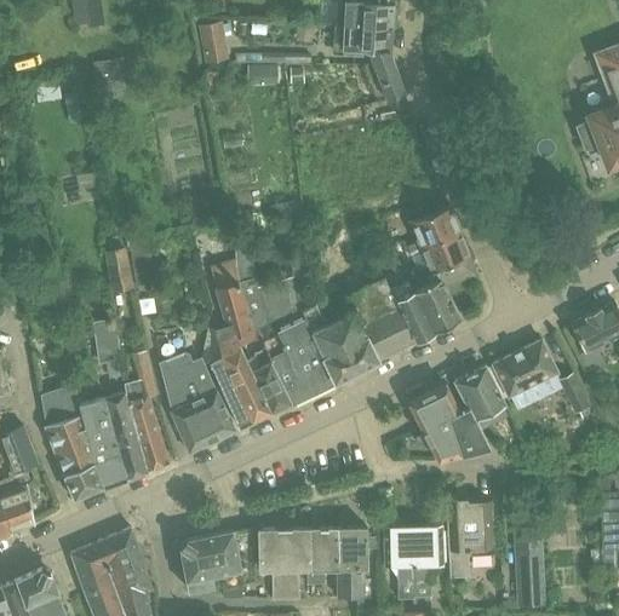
[(85,0),(90,29),(105,27),(101,0),(85,0)]
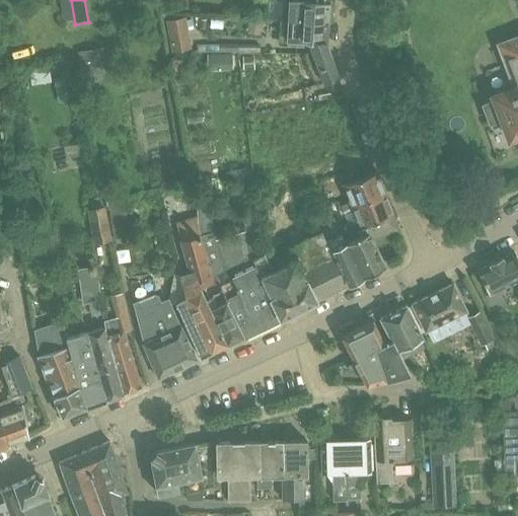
[(282,3),(281,22),(328,24),(329,0),(311,0),(311,5),(282,3)]
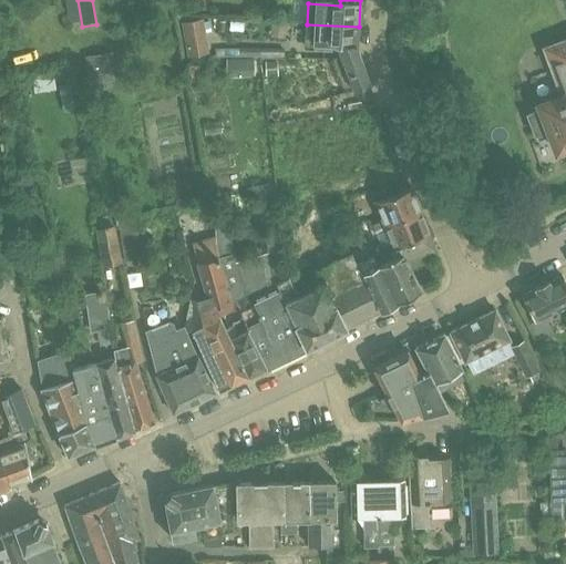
[(188,59),(211,55),(205,21),(183,24),(188,59)]
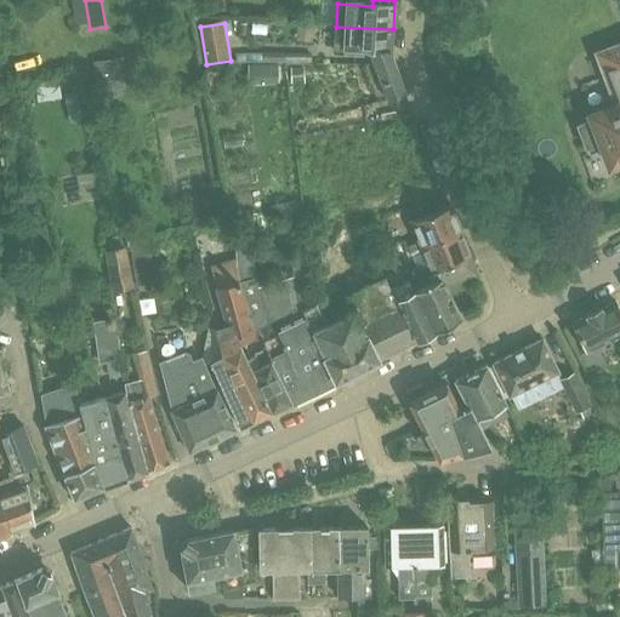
[(393,29),(336,27),(334,57),(362,58),(363,63),(375,63),(370,49),(392,50),(393,29)]
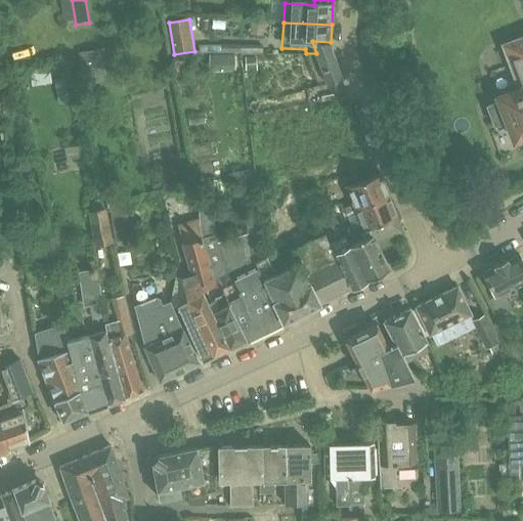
[(522,40),(518,42),(522,52),(508,57),(520,90),(497,98),(499,103),(486,107),(494,130),(508,125),(515,143),(522,140),(522,40)]
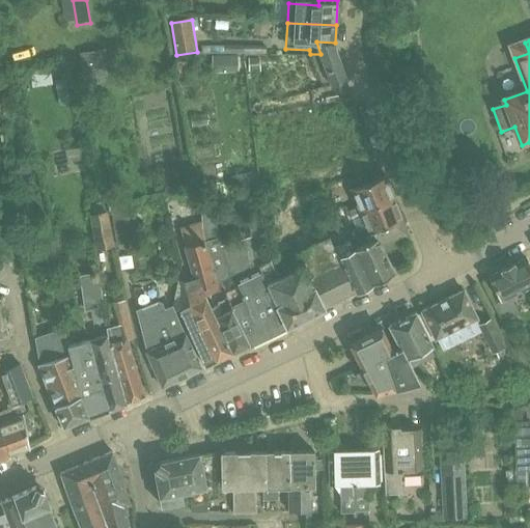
[(321,54),(310,54),(323,89),(346,81),(335,46),(335,43),(316,42),(321,54)]
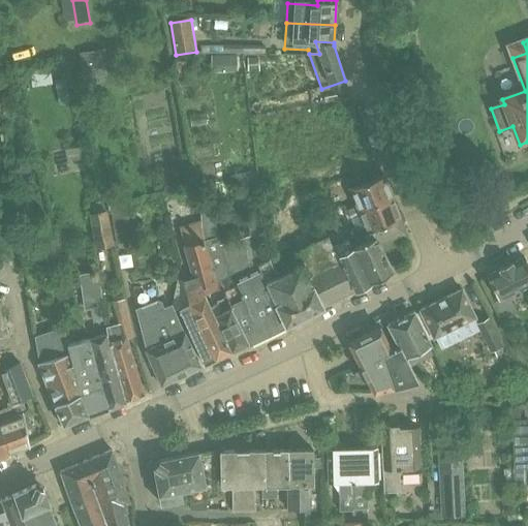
[(247,49),(247,57),(266,57),(266,49),(247,49)]
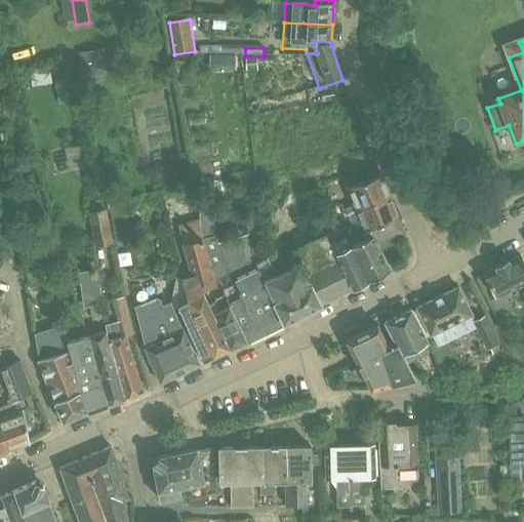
[(84,87),(109,84),(107,61),(81,64),(84,87)]
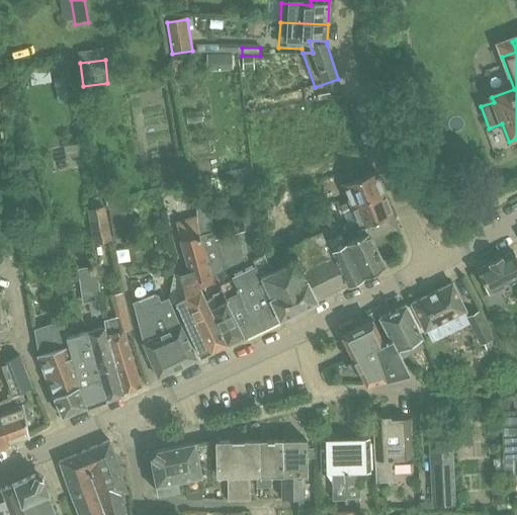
[(191,62),(174,63),(174,74),(192,73),(191,62)]
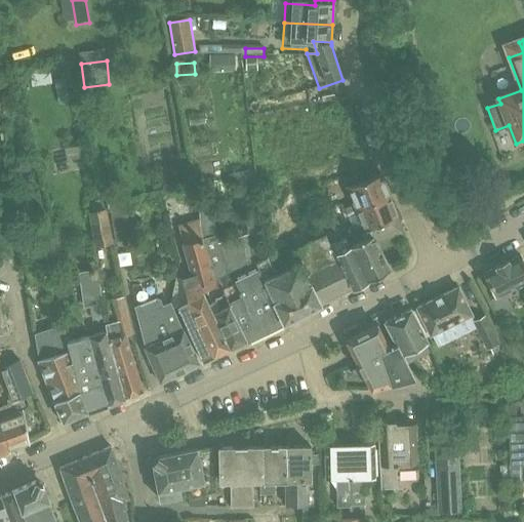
[(381,174),(348,188),(354,205),(345,209),(349,218),(358,214),(356,210),(391,197),(381,174)]
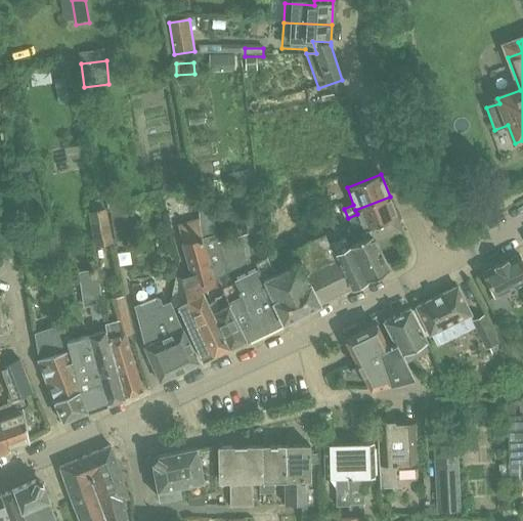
[(390,197),(355,210),(357,214),(361,225),(364,230),(399,220),(390,197)]
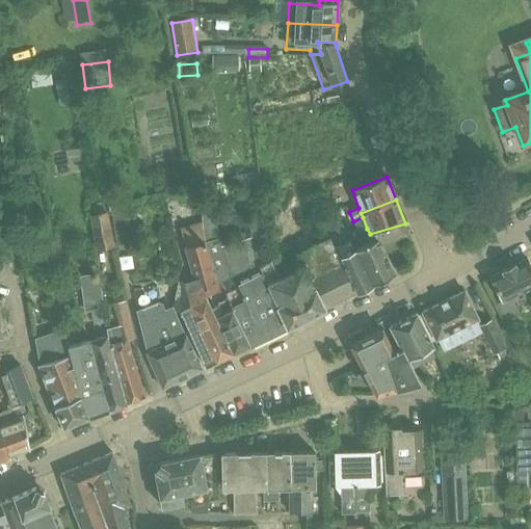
[(117,247),(134,245),(128,204),(111,206),(117,247)]
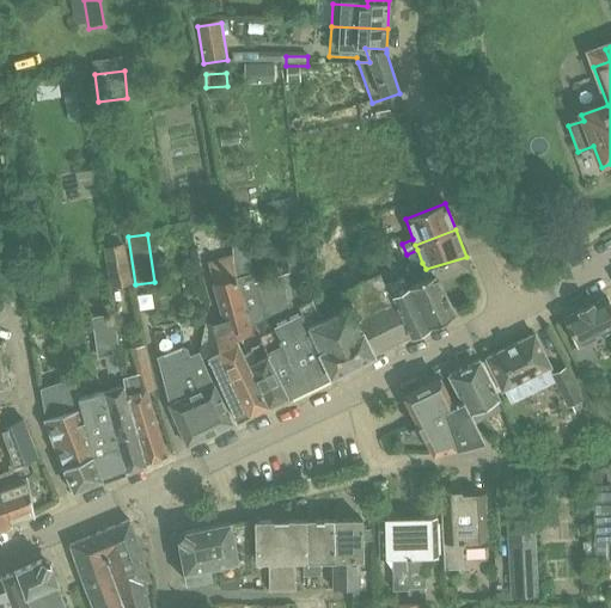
[(248,237),(232,239),(245,305),(255,325),(289,398),(331,378),(306,320),(301,312),(300,300),(301,300),(307,289),(303,259),(289,262),(292,277),(255,287),(252,276),(248,237)]
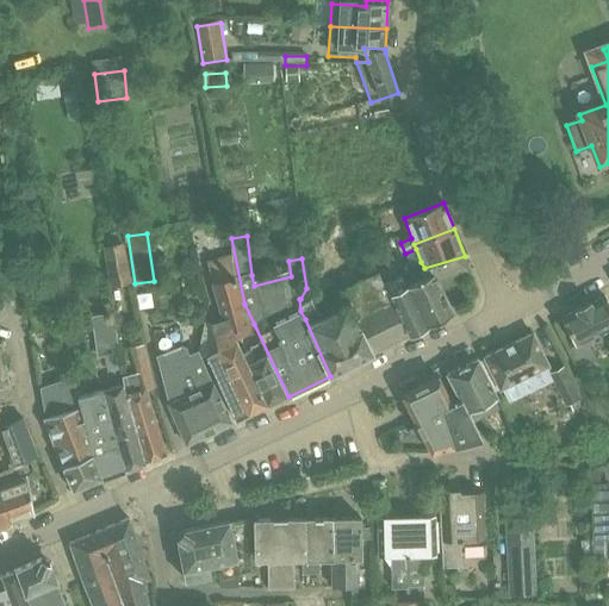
[(205,323),(199,354),(231,424),(269,406),(252,370),(232,332),(254,324),(244,304),(231,238),(234,260),(209,267),(224,323),(215,325),(205,323)]
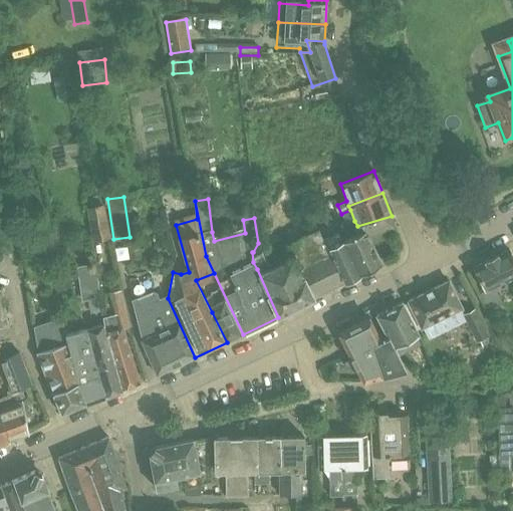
[(94,244),(112,240),(105,206),(87,210),(94,244)]
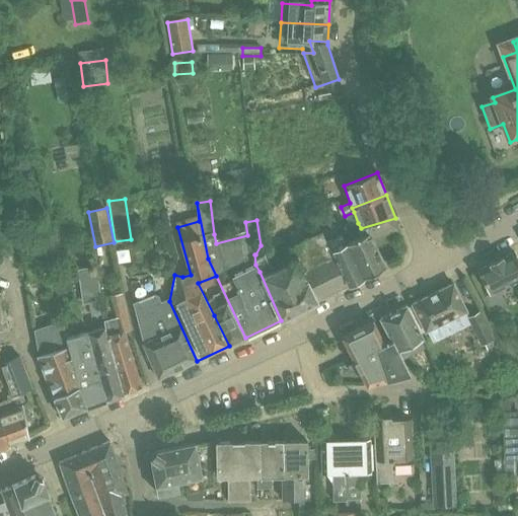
[(358,223),(339,228),(364,280),(386,269),(372,241),(399,232),(394,219),(395,218),(361,228),(358,223)]
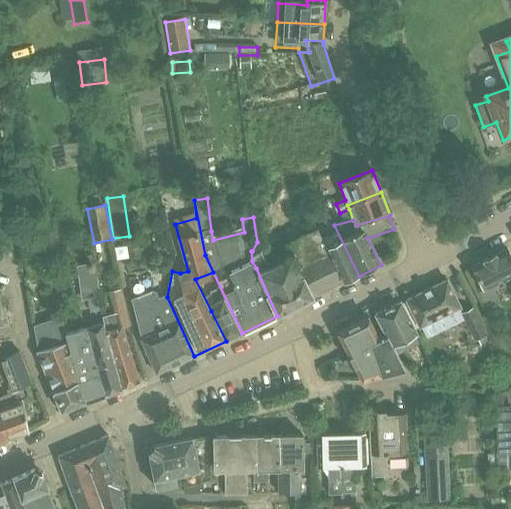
[(341,241),(327,246),(345,283),(359,276),(334,225),(334,226),(341,241)]
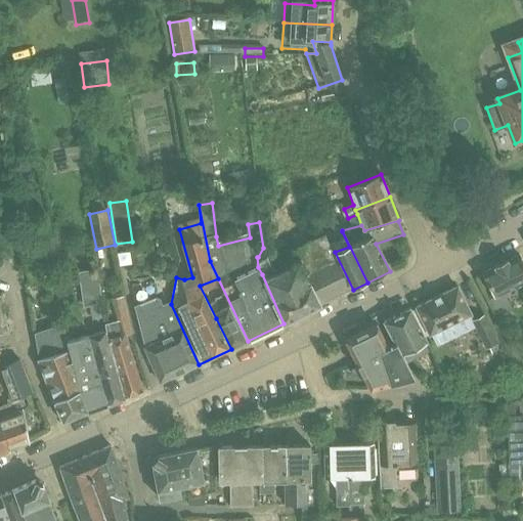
[(293,252),(298,264),(308,283),(311,280),(322,304),(323,304),(322,302),(350,289),(351,291),(353,290),(335,252),(334,253),(327,235),(293,252)]
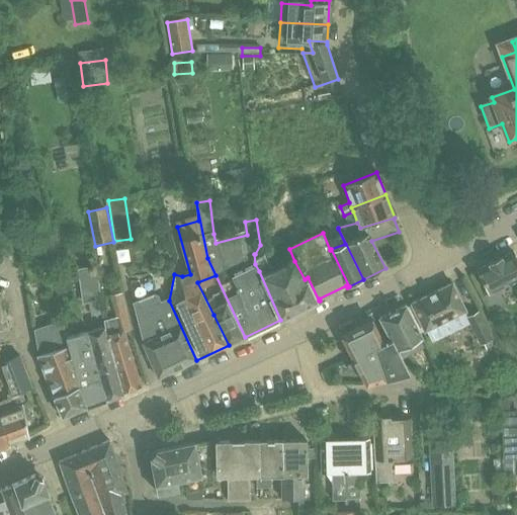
[(260,246),(260,245),(255,254),(254,254),(255,264),(259,271),(280,320),(319,301),(308,277),(305,279),(294,261),(272,272),(264,255),(269,253),(265,244),(260,246)]
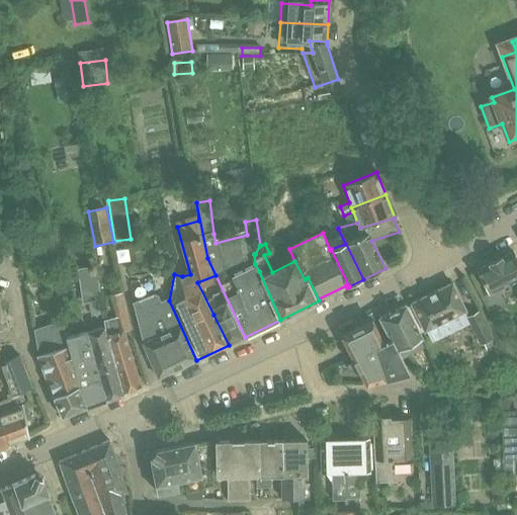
[(490,295),(516,281),(516,259),(514,254),(478,272),(490,295)]
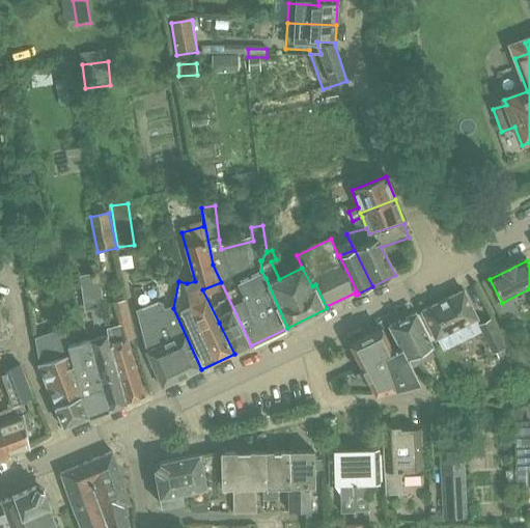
[(91,311),(104,308),(100,275),(81,277),(85,314),(91,312),(91,311)]
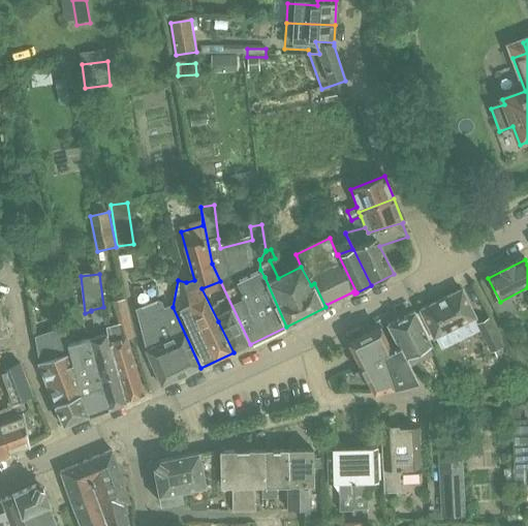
[(250,344),(220,281),(202,288),(218,321),(234,352),(250,344)]
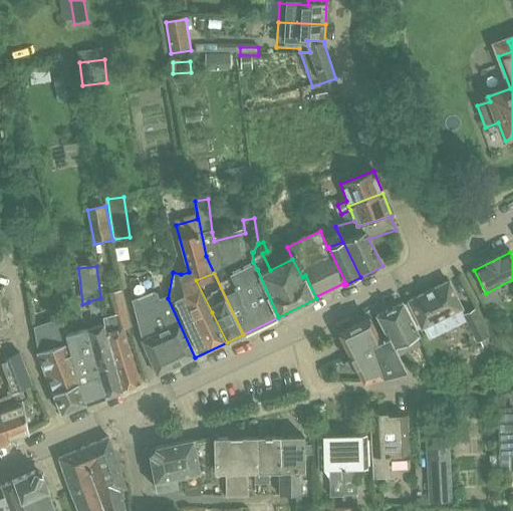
[(449,283),(409,303),(422,330),(463,310),(449,283)]
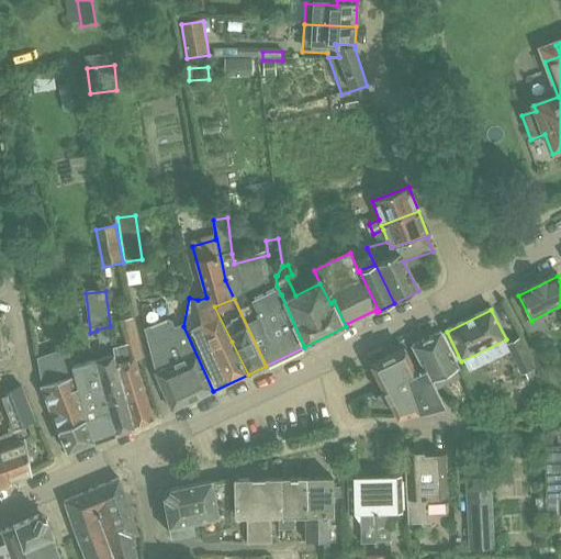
[(114,354),(115,357),(116,365),(118,365),(135,428),(154,422),(135,360),(143,358),(134,319),(120,322),(126,349),(114,354)]
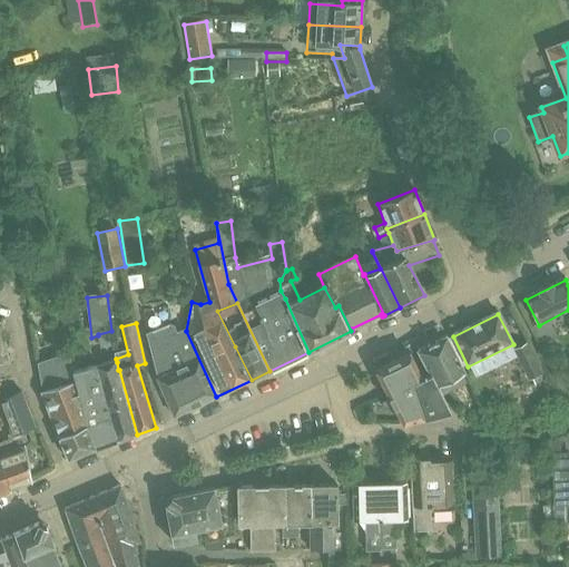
[(0,383),(1,383),(0,374),(0,367),(11,365),(3,324),(0,324),(0,383)]
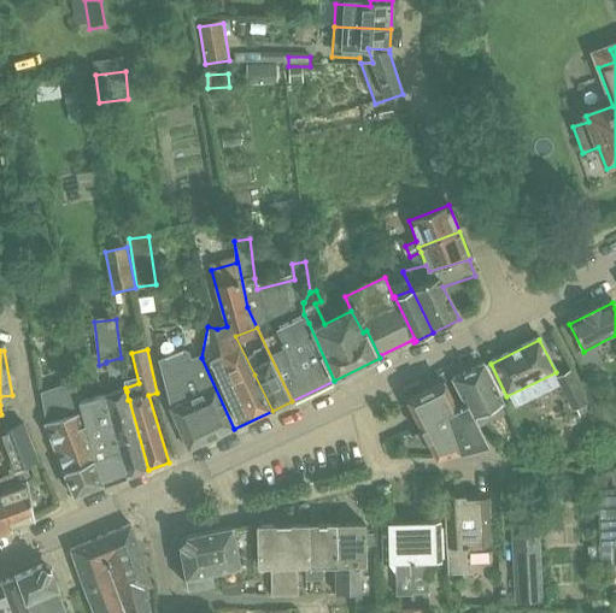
[(186,353),(160,364),(170,410),(169,411),(188,452),(234,429),(201,358),(192,363),(188,354),(186,353)]
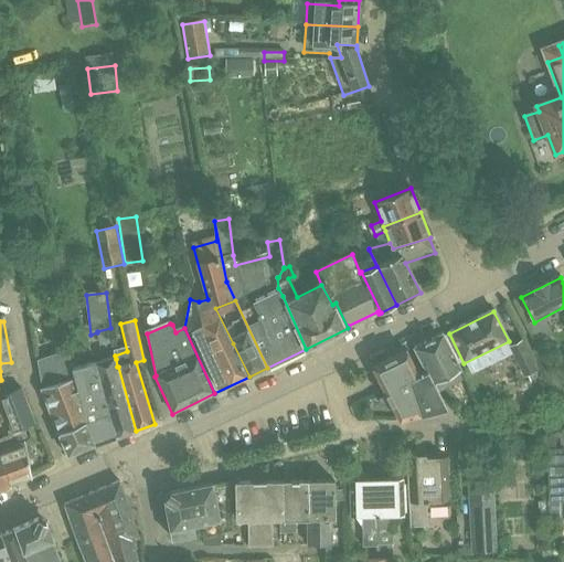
[(444,335),(406,353),(418,377),(411,381),(416,399),(422,415),(447,409),(439,393),(466,380),(461,371),(444,335)]
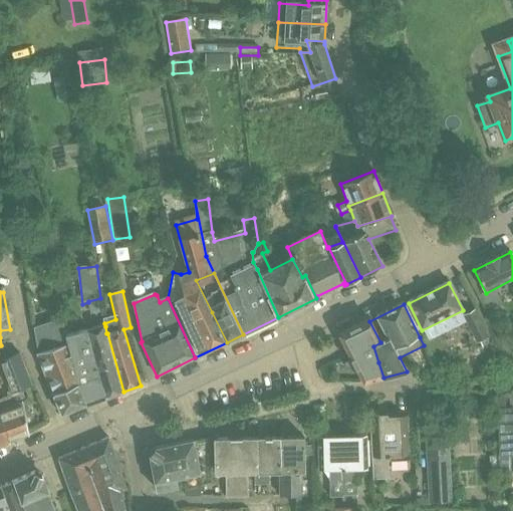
[(489,337),(476,311),(466,316),(464,317),(467,323),(477,343),(489,337)]
